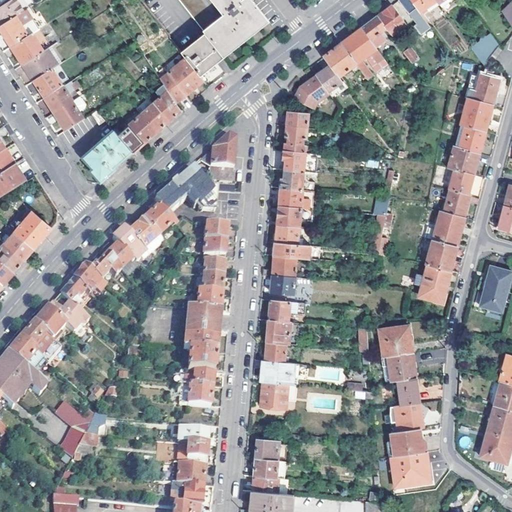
[(0,25),(0,26),(21,13),(12,0),(9,0),(0,6),(0,25)]
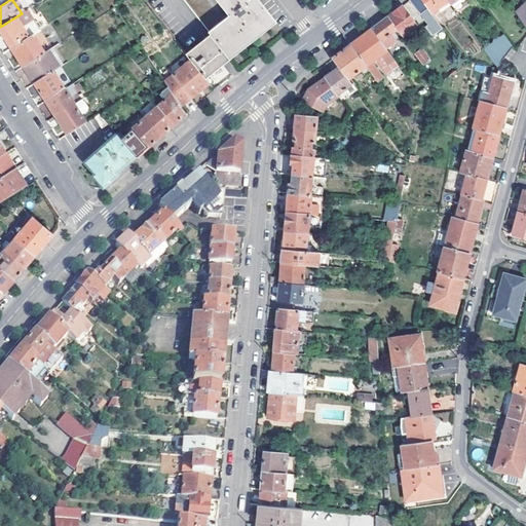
[(12,0),(22,13),(26,10),(28,9),(22,0),(12,0)]
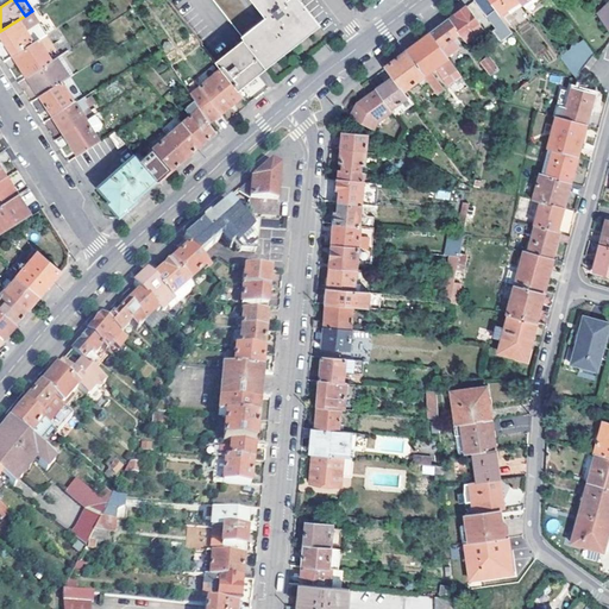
[(252,0),(267,18),(242,37),(244,39),(264,64),(319,23),(301,0),(252,0)]
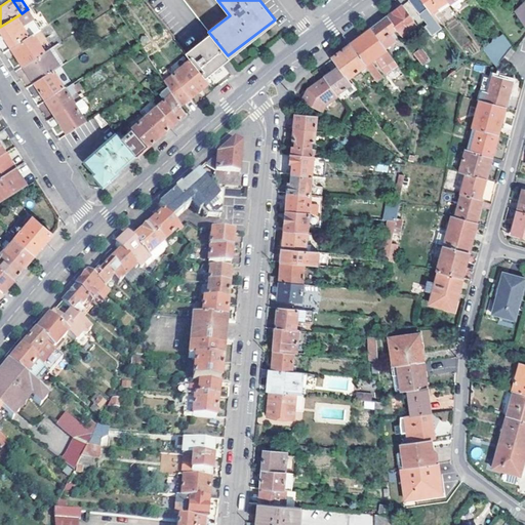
[(442,28),(434,15),(420,0),(408,0),(428,25),(426,27),(433,35),(442,28)]
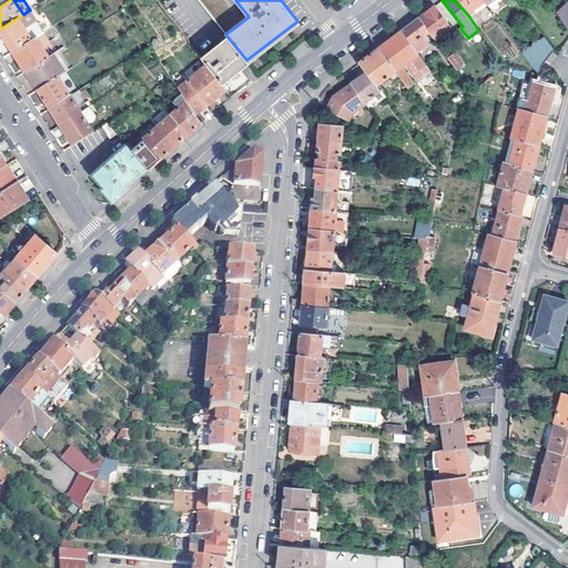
[(455,0),(469,17),(487,4),(486,2),(484,0),(455,0)]
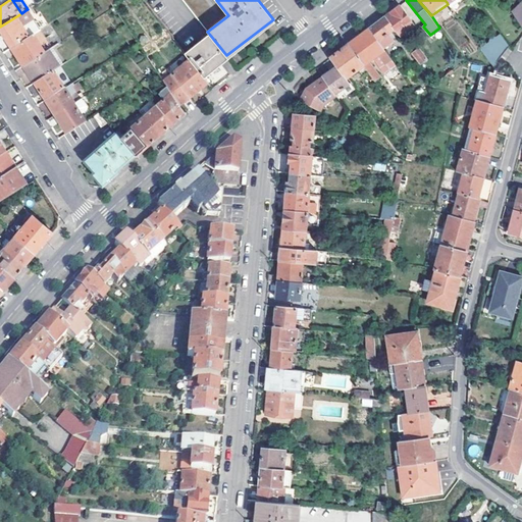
[(521,0),(513,11),(521,23),(521,0)]
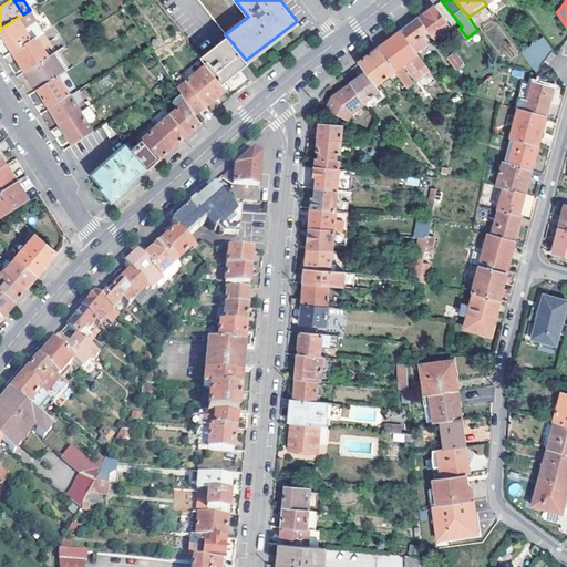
[(445,21),(434,7),(430,10),(419,18),(429,31),(430,33),(445,21)]
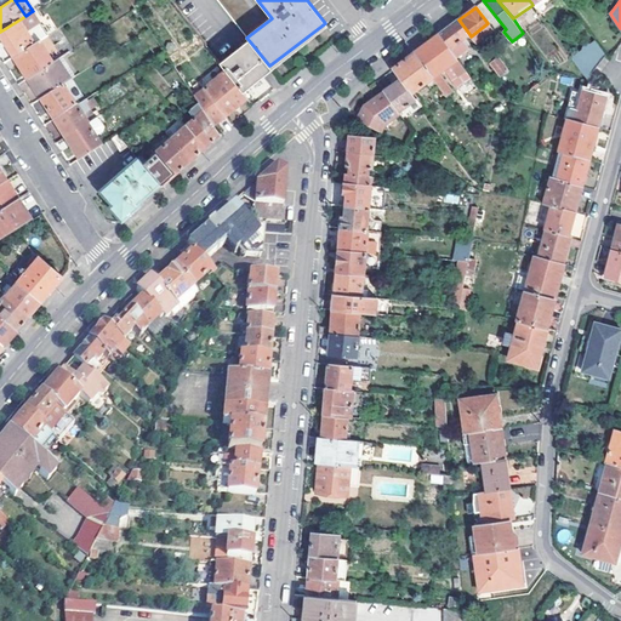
[(16,56),(43,38),(49,34),(41,22),(38,24),(30,12),(26,16),(0,32),(16,56)]
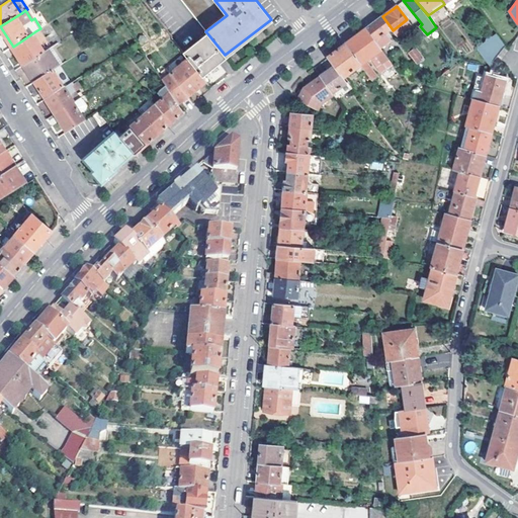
[(392,28),(382,16),(377,20),(366,28),(375,41),(392,28)]
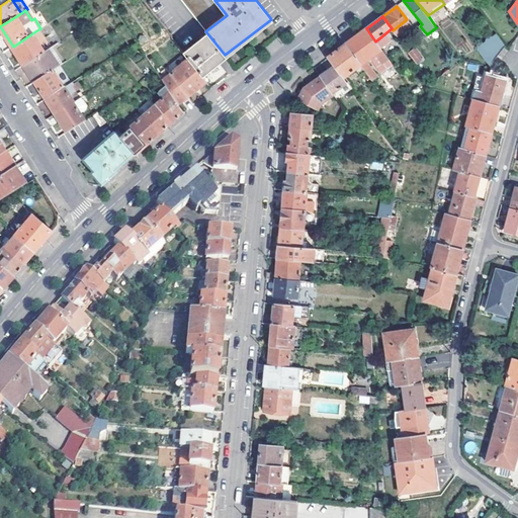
[(274,23),(271,19),(225,55),(228,59),(274,23)]
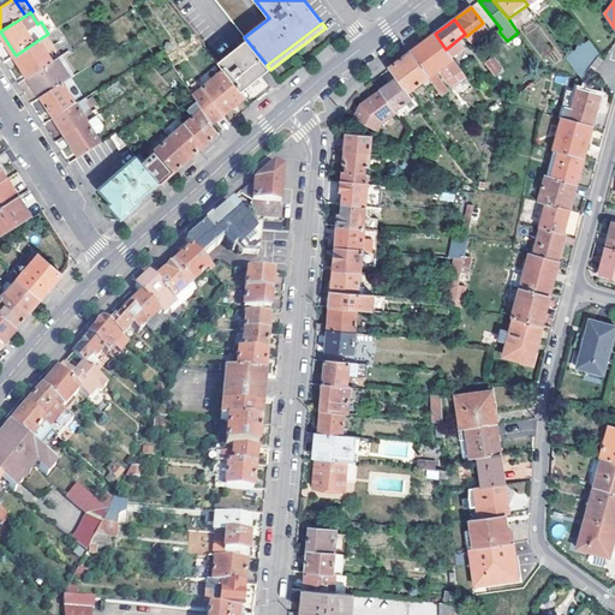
[(16,55),(29,76),(58,58),(61,55),(48,34),(42,37),(16,55)]
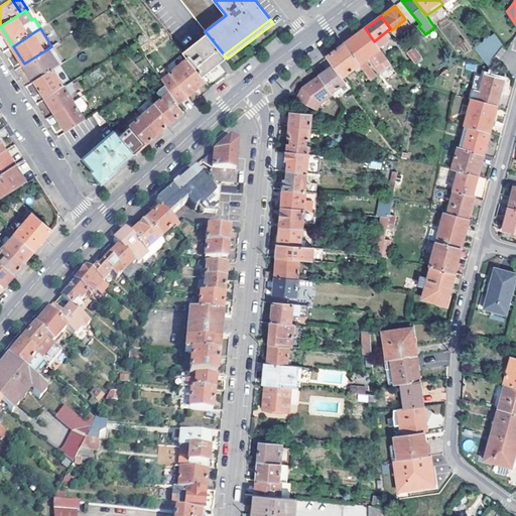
[(386,62),(389,61),(374,41),(365,28),(361,32),(355,36),(345,45),(359,65),(376,88),(381,85),(365,62),(375,54),(382,63),(385,61),(386,62)]
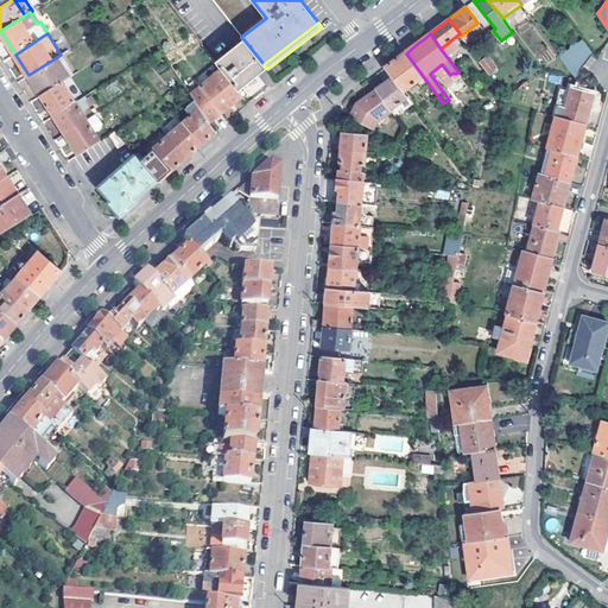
[(267,69),(264,64),(244,39),(216,62),(222,69),(239,90),(264,71),(267,69)]
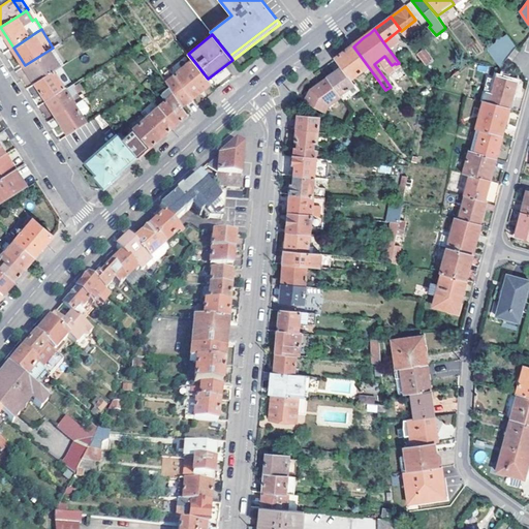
[(187,53),(174,36),(161,47),(165,52),(174,47),(182,57),(187,53)]
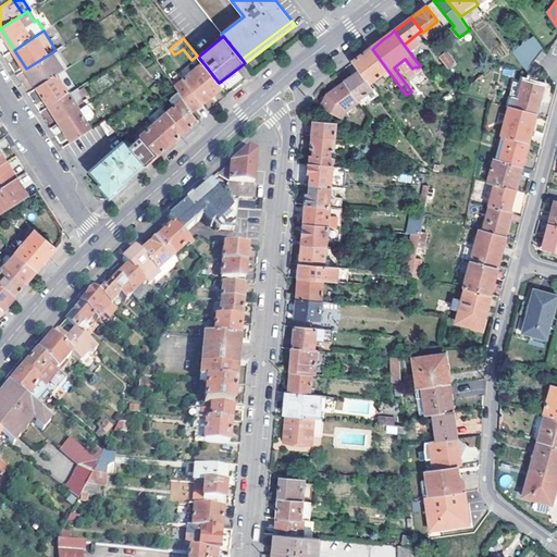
[(535,38),(518,60),(527,73),(532,74),(535,70),(531,66),(543,49),(535,38)]
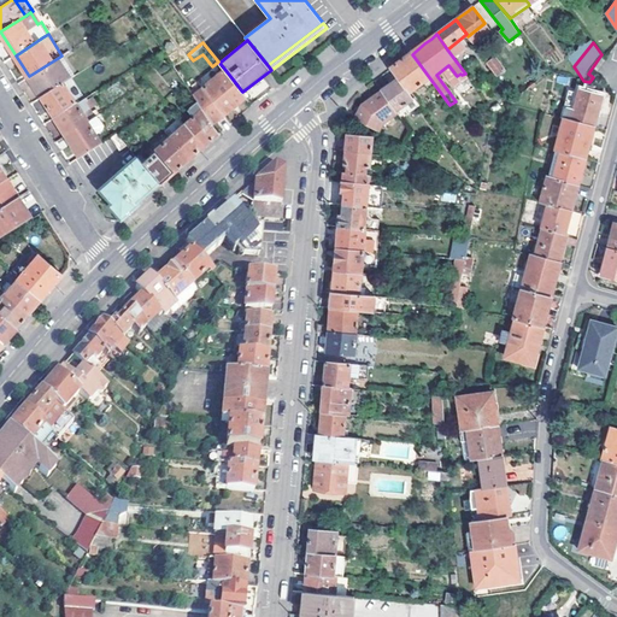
[(393,69),(399,78),(410,93),(429,77),(412,54),(397,65),(393,69)]
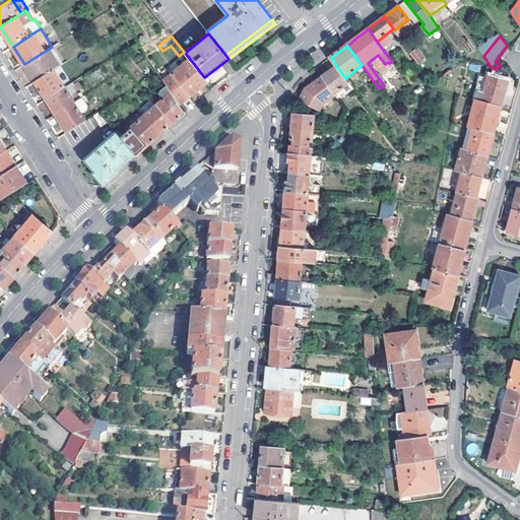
[(52,47),(49,49),(60,66),(61,65),(63,64),(52,47)]
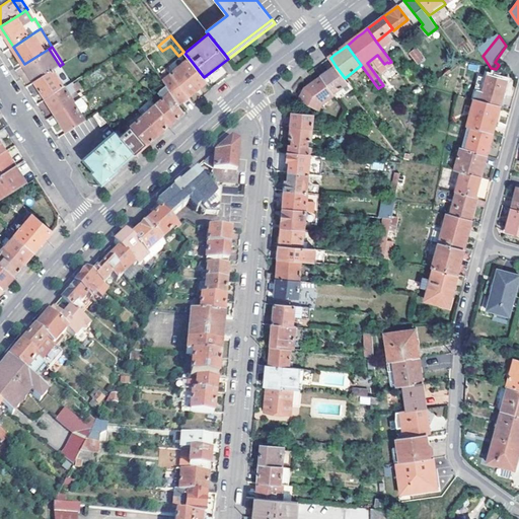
[(154,48),(146,54),(161,78),(169,71),(160,60),(162,58),(154,48)]
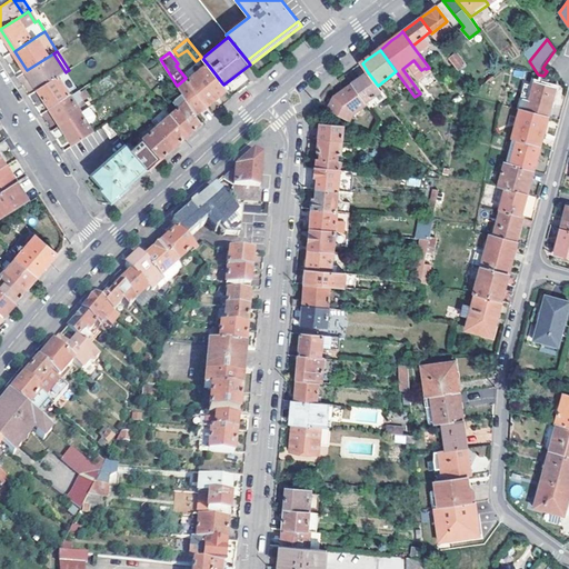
[(39,89),(58,77),(66,72),(53,53),(27,70),(39,89)]
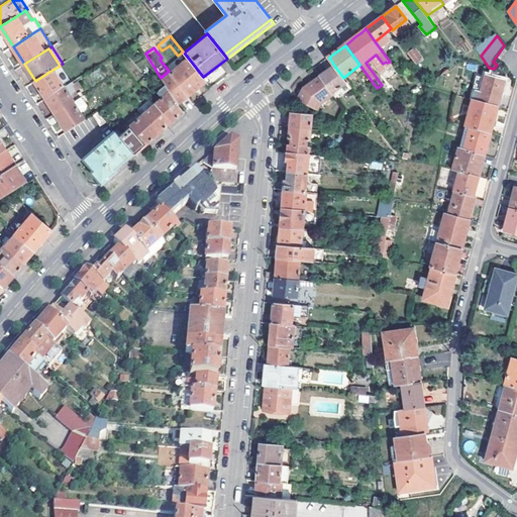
[(415,48),(409,53),(417,63),(422,59),(415,48)]
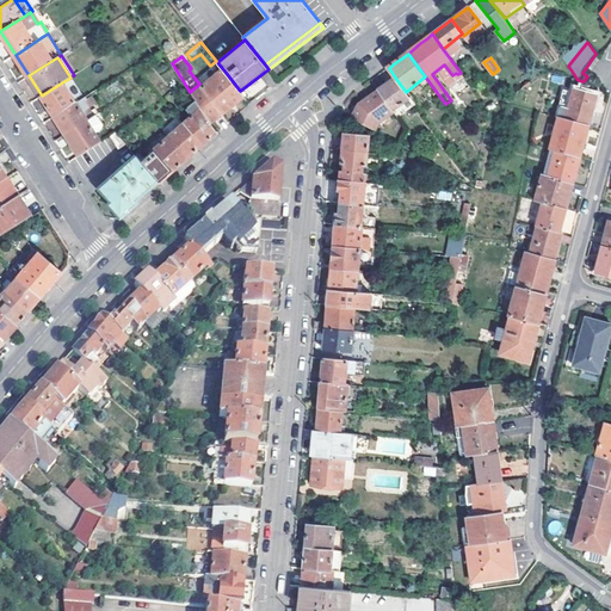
[(222,113),(244,94),(240,91),(223,69),(202,87),(192,94),(196,100),(210,122),(222,113)]
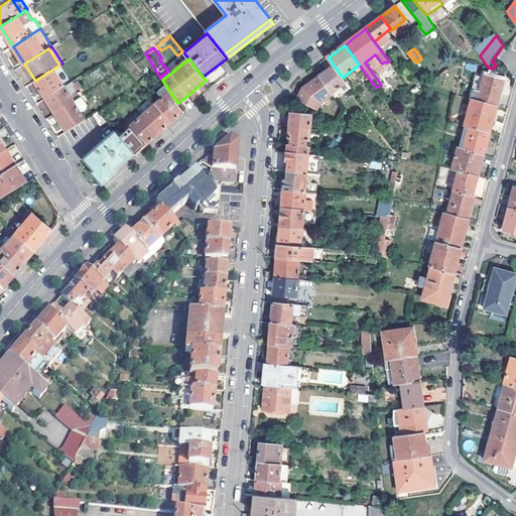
[(52,70),(62,84),(70,79),(60,65),(59,66),(52,70)]
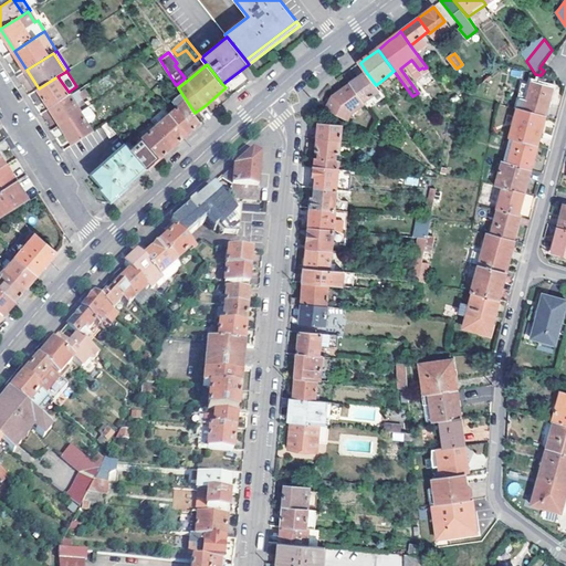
[(353,83),(350,84),(364,103),(379,91),(376,85),(366,72),(359,77),(357,76),(353,81),(353,83)]
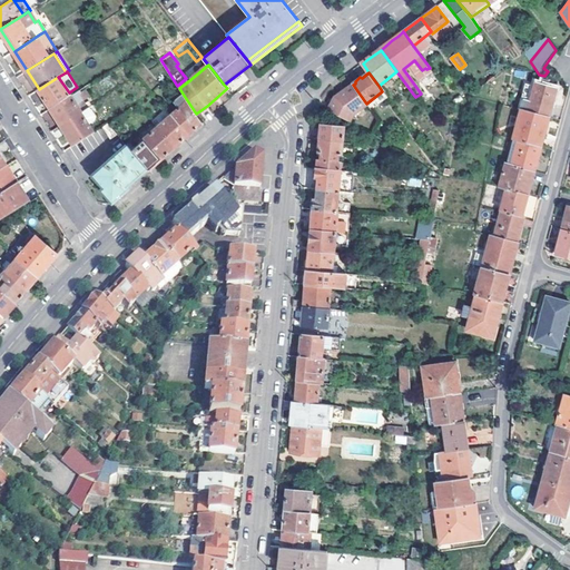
[(39,89),(50,108),(70,96),(69,92),(58,77),(39,89)]
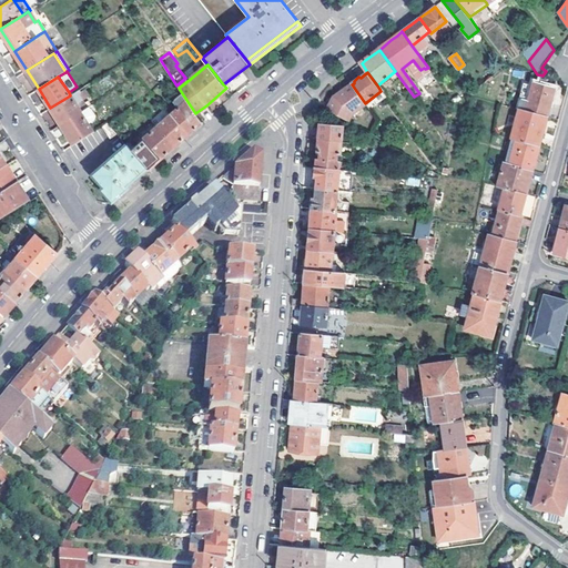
[(534,83),(526,111),(547,117),(555,89),(534,83)]
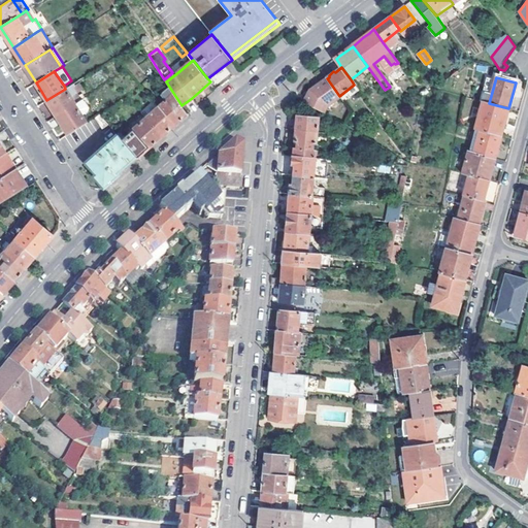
[(339,96),(327,78),(316,87),(312,91),(309,96),(307,99),(305,103),(324,112),(328,104),(339,96)]
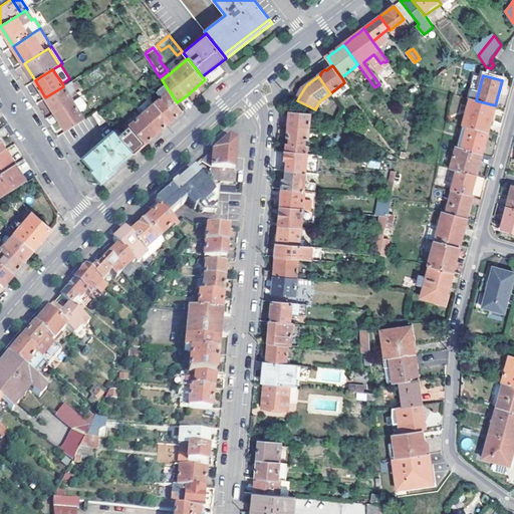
[(63,86),(45,97),(55,112),(73,100),(78,97),(75,93),(72,96),(70,94),(75,90),(69,82),(63,86)]
